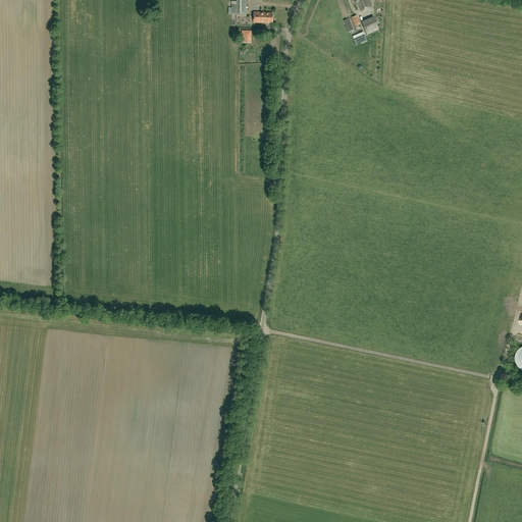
[(231,1),(231,5),(231,8),(228,8),(228,14),(236,14),(247,14),(247,0),(236,0),(236,1),(231,1)]
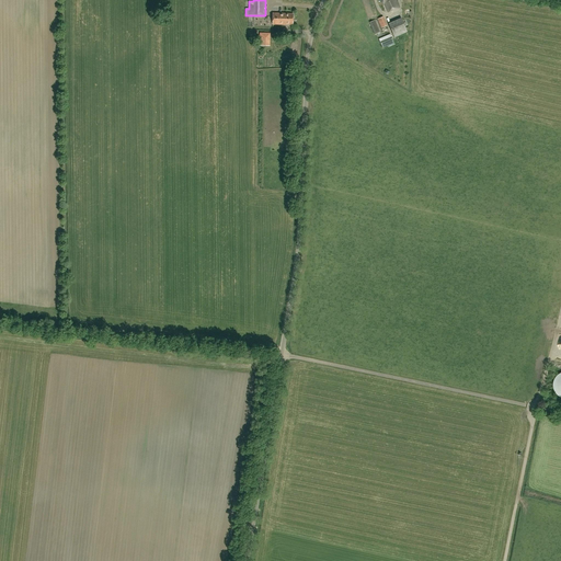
[(384,3),(388,11),(399,7),(396,0),(380,0),(382,4),(384,3)]
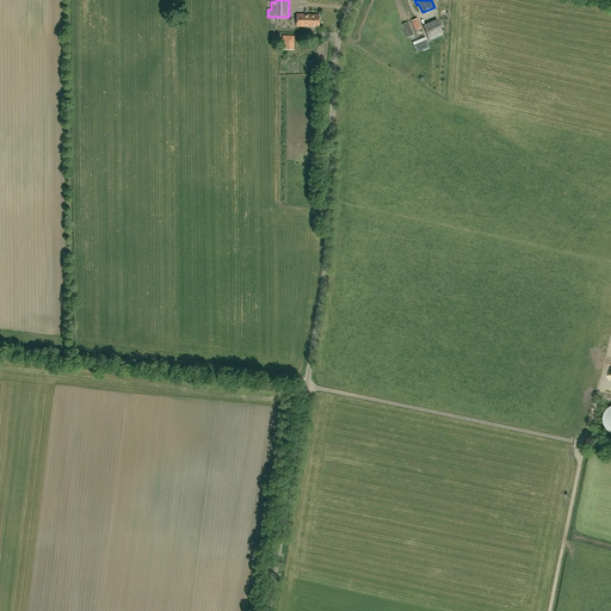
[(307,18),(307,14),(297,14),(297,26),(307,26),(307,18)]
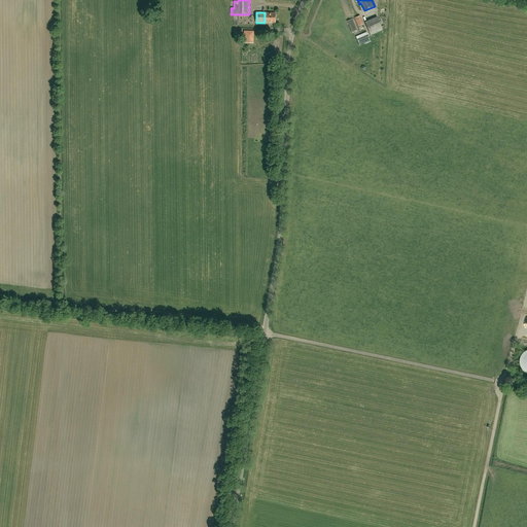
[(275,12),(265,12),(265,15),(265,23),(275,23),(275,12)]
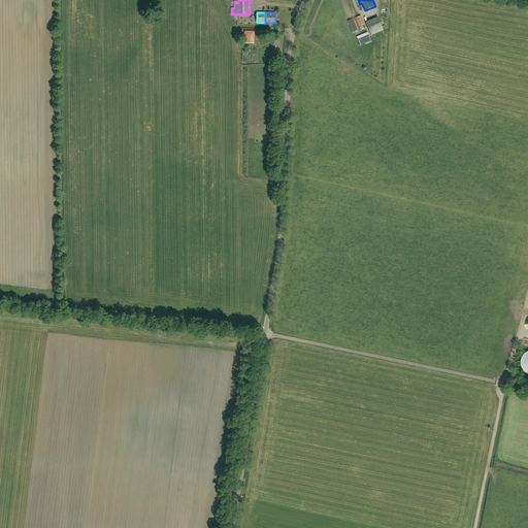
[(361,15),(355,18),(359,27),(364,24),(361,15)]
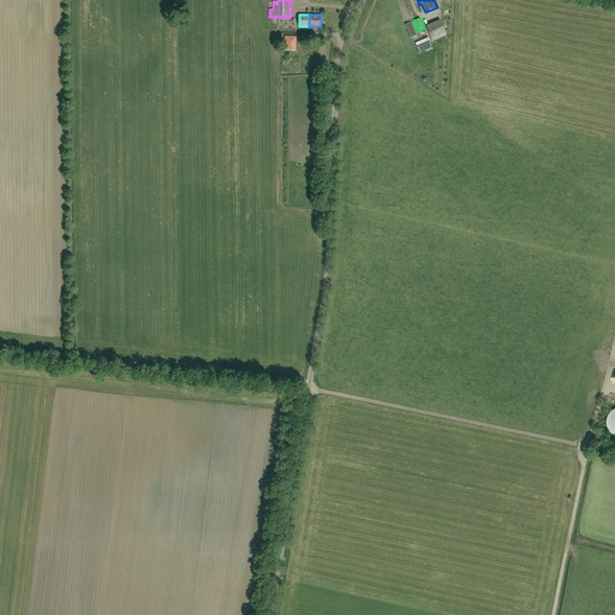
[(411,37),(417,35),(411,22),(405,24),(411,37)]
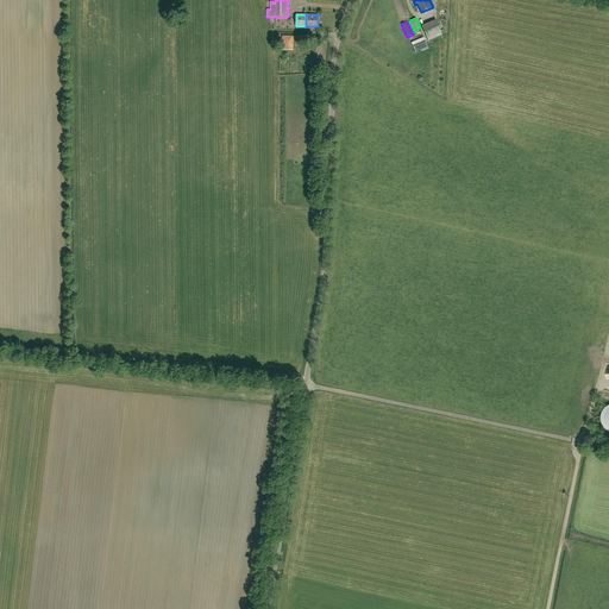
[(294,38),(294,32),(284,31),(283,44),(292,44),(292,41),(288,41),(288,37),(294,38)]
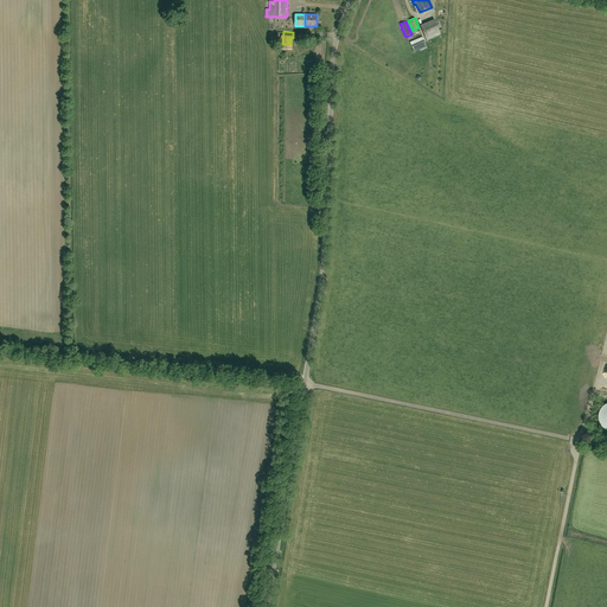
[(422,37),(409,42),(414,52),(427,46),(422,37)]
